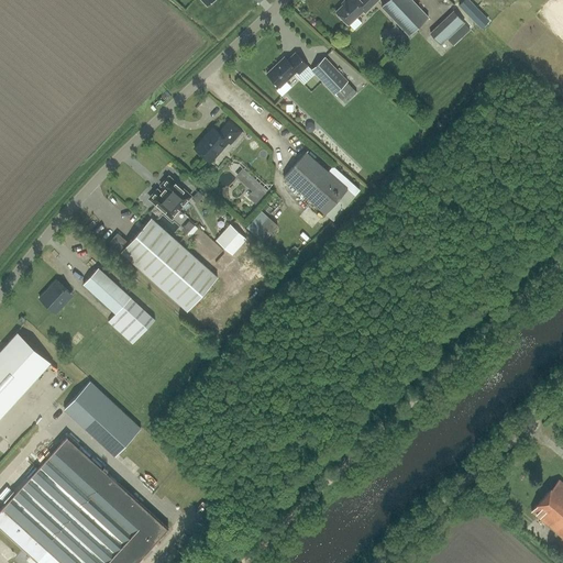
[(199,0),(209,9),(218,0),(199,0)]
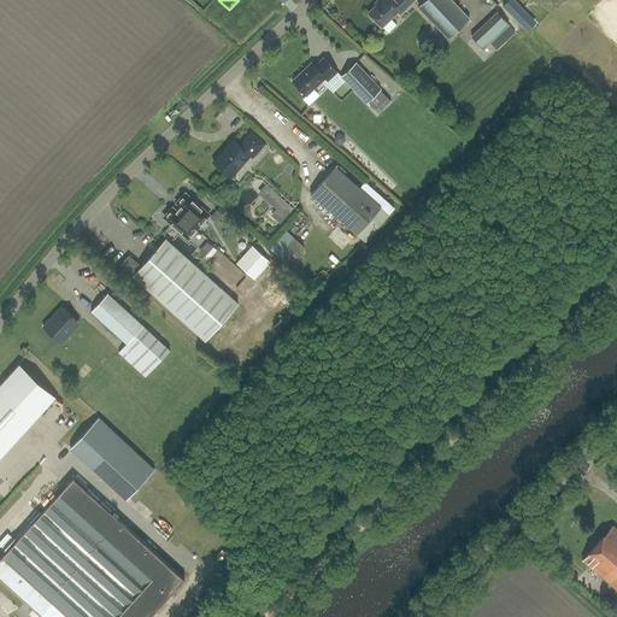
[(377,0),(378,1),(368,12),(369,15),(369,17),(372,22),(376,22),(381,28),(397,12),(399,15),(415,0),(413,0),(377,0)]
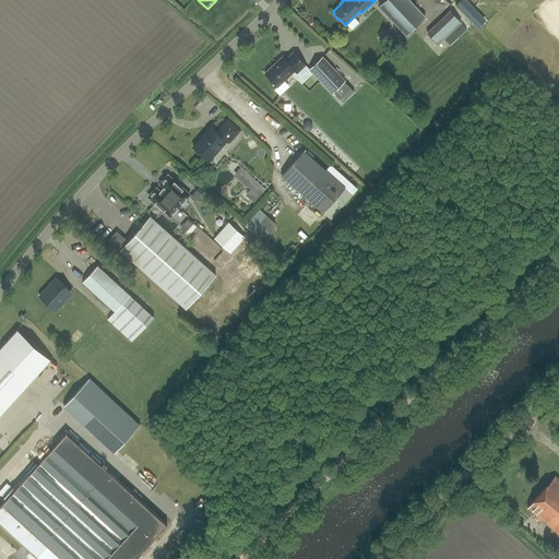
[(425,16),(407,0),(384,0),(378,7),(405,35),(425,16)]
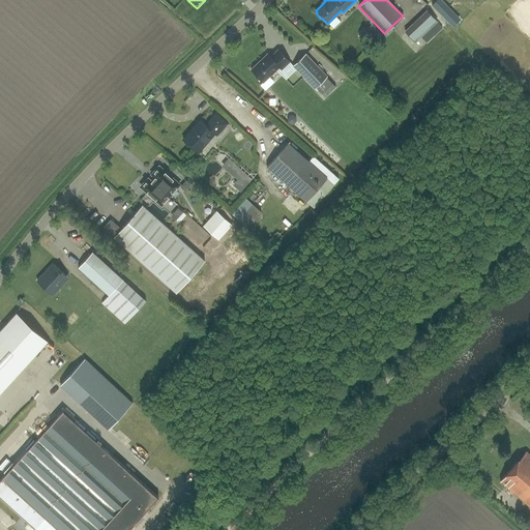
[(427,10),(405,31),(415,42),(420,37),(427,43),(442,29),(437,23),(438,22),(427,10)]
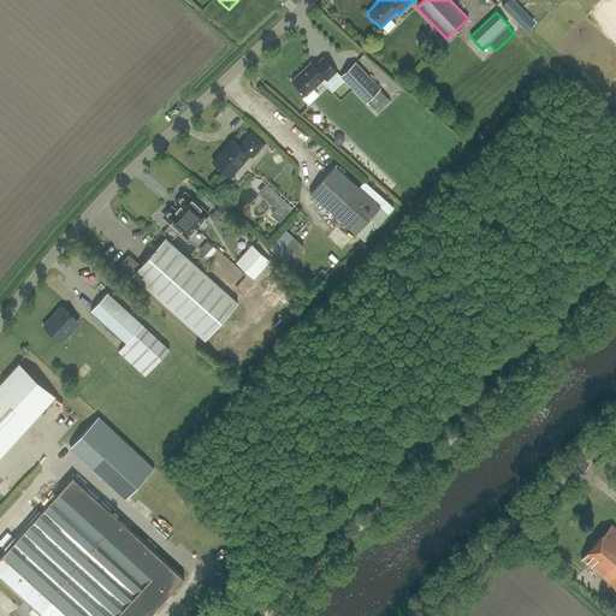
[(438,49),(440,40),(427,37),(426,48),(438,49)]
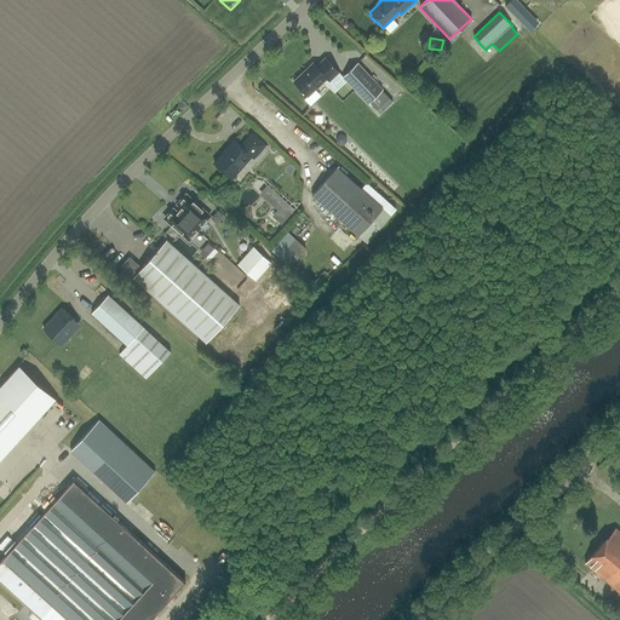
[(338,74),(323,59),(315,68),(313,65),(306,72),(305,70),(292,82),(306,98),(326,80),(328,82),(338,74)]
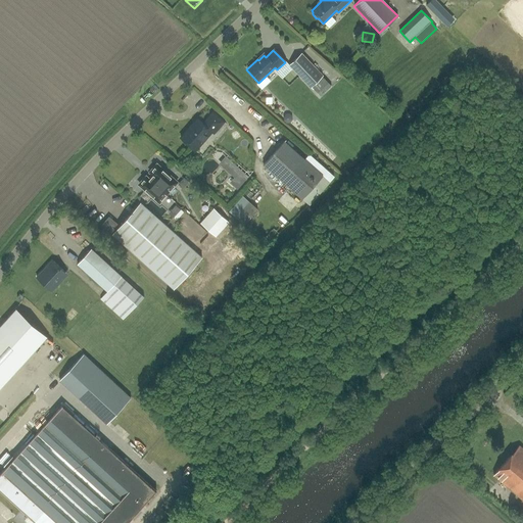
[(288,65),(310,88),(311,88),(317,94),(327,83),(322,77),(300,54),(288,65)]
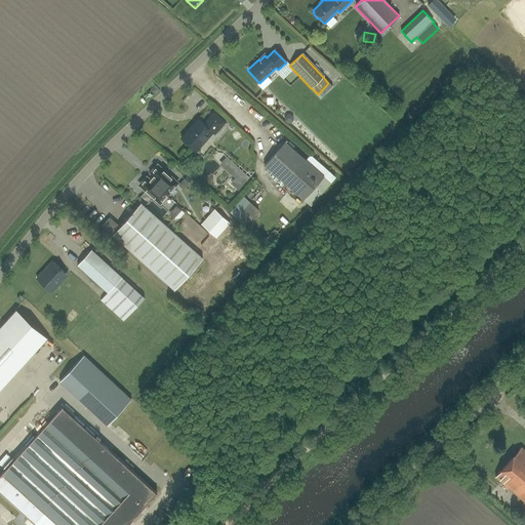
[(215,134),(226,123),(214,113),(204,124),(200,120),(193,128),(192,127),(182,138),(192,148),(200,138),(203,142),(205,142),(208,138),(208,137),(212,132),(215,134)]
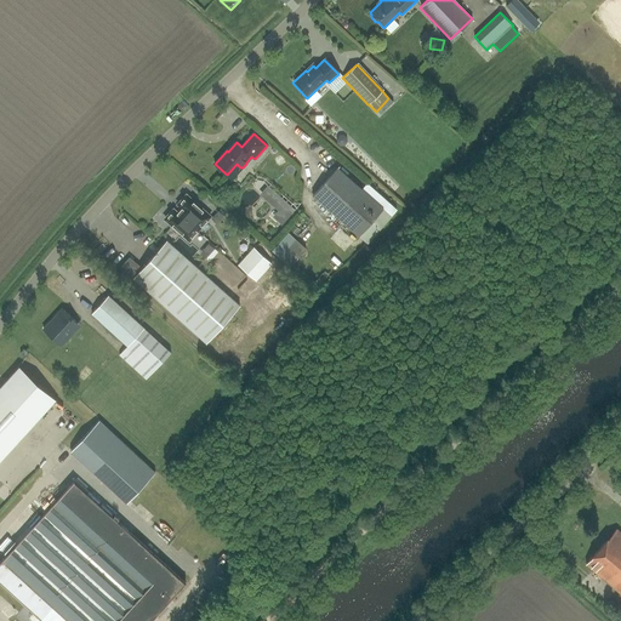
[(368,184),(362,191),(336,169),(312,197),(358,237),(368,245),(392,217),(398,210),(368,184)]
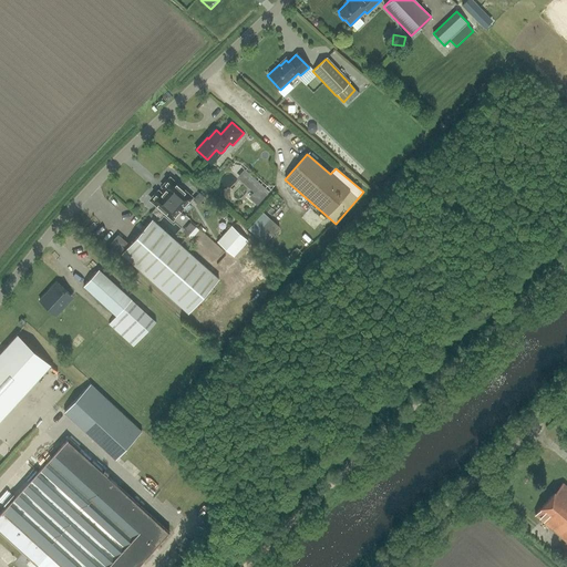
[(193,199),(172,179),(164,188),(167,191),(163,196),(160,193),(152,202),(173,220),(193,199)]
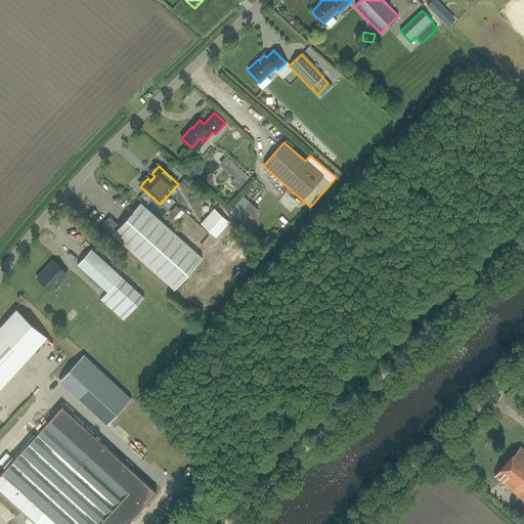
[(244,208),(250,201),(244,194),(231,210),(247,223),(253,216),(244,208)]
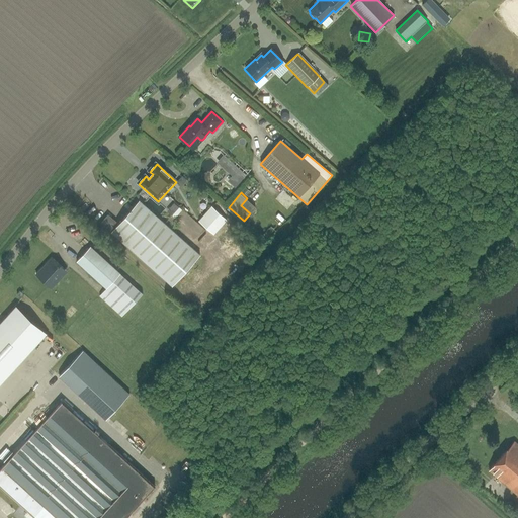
[(101,222),(111,231),(172,284),(199,254),(137,200),(117,223),(108,214),(101,222)]
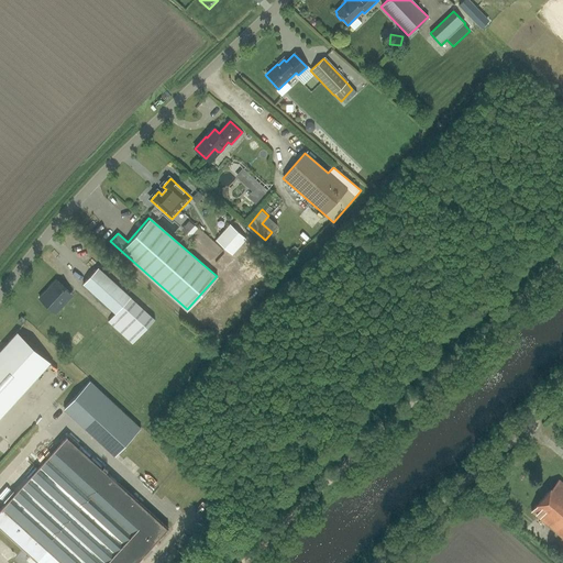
[(181,229),(190,238),(199,228),(191,220),(181,229)]
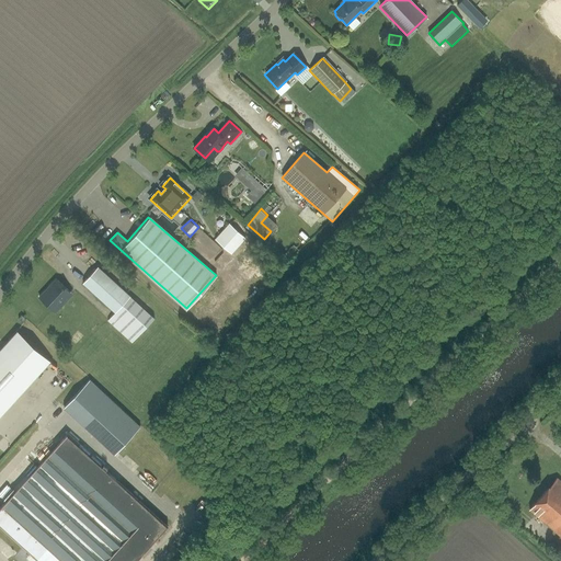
[(232,254),(247,239),(230,224),(216,239),(232,254)]
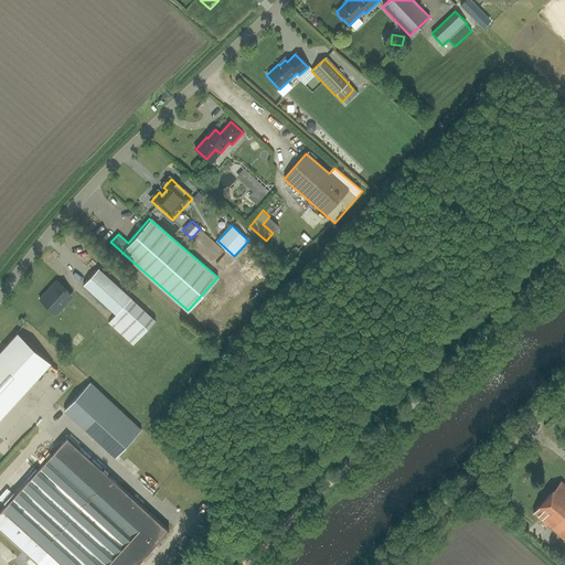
[(296,256),(291,252),(284,260),(288,264),(296,256)]
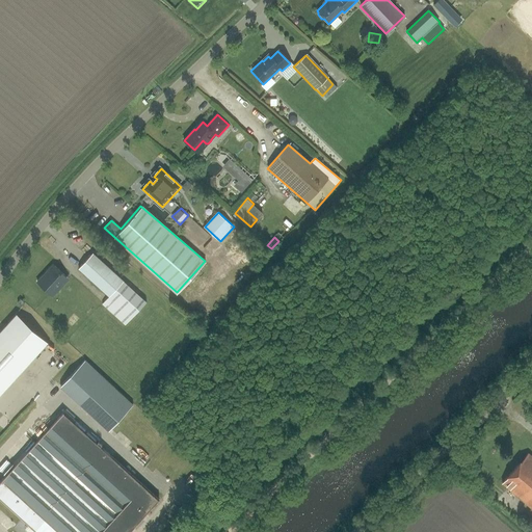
[(110,297),(124,282),(92,253),(79,268),(110,297)]
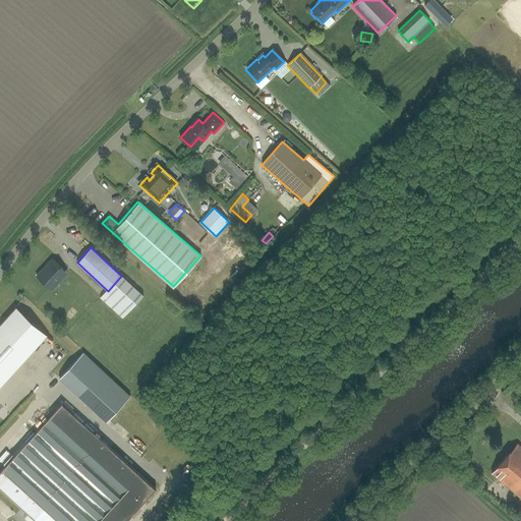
[(52,259),(37,277),(49,288),(65,271),(52,259)]
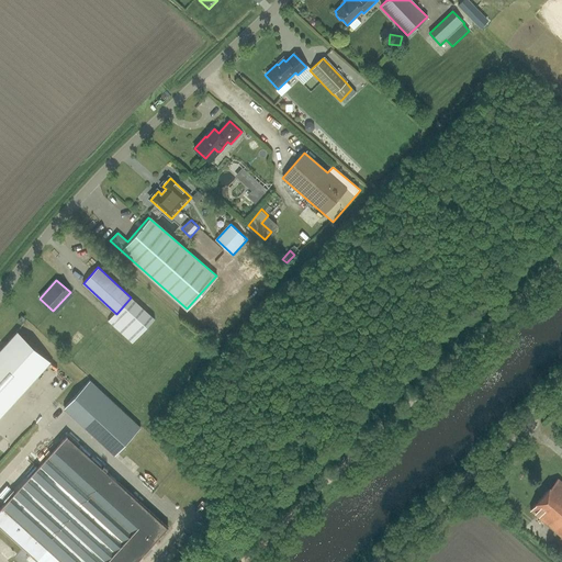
[(0,417),(51,362),(18,332),(0,350),(0,417)]
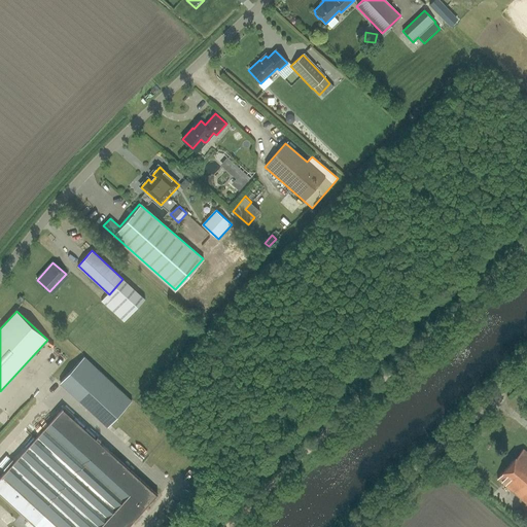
[(106,428),(131,401),(82,357),(58,384),(106,428)]
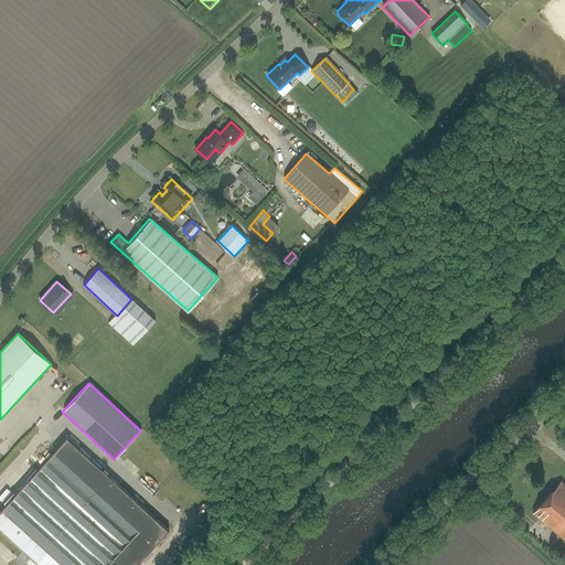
[(66,436),(0,510),(0,530),(39,564),(138,564),(170,530),(66,436)]
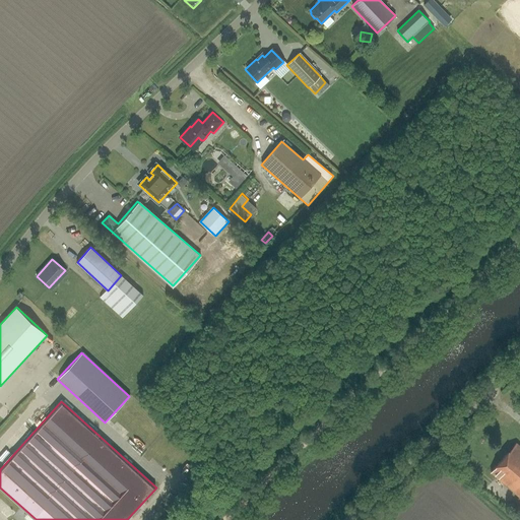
[(519,446),(516,443),(491,472),(519,497),(519,446)]
